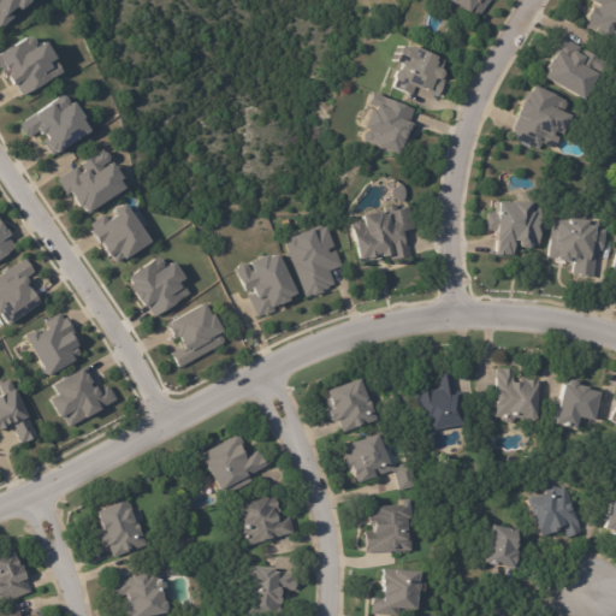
[(0,0),(27,0),(29,3),(19,11),(16,7),(9,13),(13,18),(0,29),(0,0)]
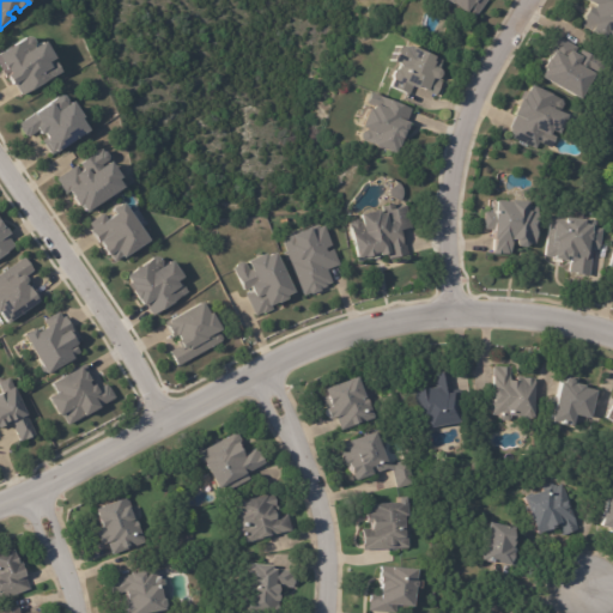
[(485,0),(473,17),(471,18),(467,17),(466,14),(466,13),(447,0),(485,0)]
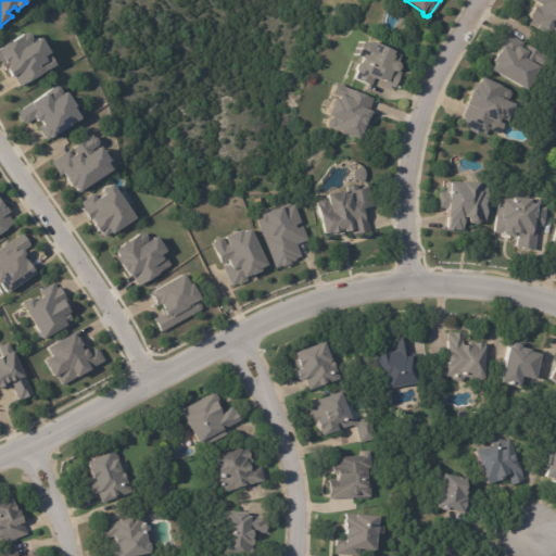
[(555,0),(555,36),(555,38),(548,35),(547,36),(535,28),(535,27),(526,21),(529,16),(528,15),(534,5),(538,8),(540,5),(531,0),(555,0)]
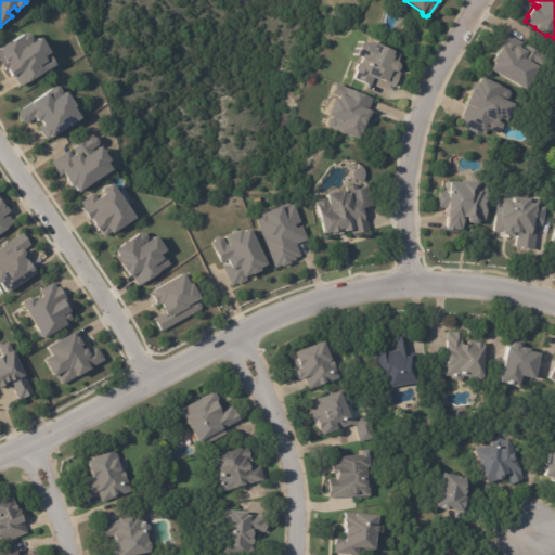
[(533,49),(549,57),(542,69),(540,68),(527,91),(491,72),(495,64),(493,63),(498,54),(499,54),(503,48),(498,46),(505,33),(533,49)]
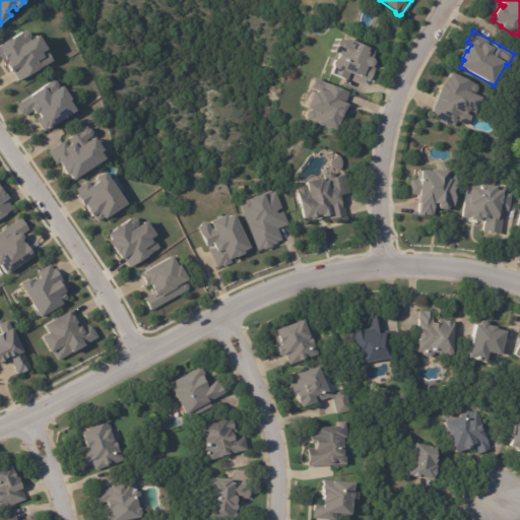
[(18,79),(13,70),(11,71),(7,66),(6,66),(0,56),(0,45),(23,31),(27,31),(31,39),(38,35),(47,49),(41,53),(42,55),(47,52),(53,61),(19,81),(18,79)]
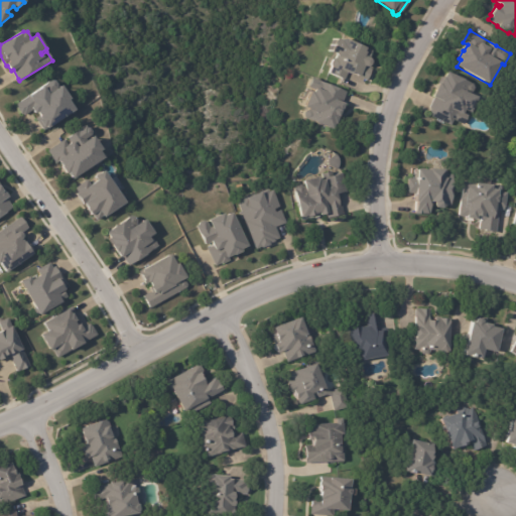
[(367,48),(365,52),(366,53),(365,56),(370,58),(372,61),(372,63),(371,66),(370,67),(372,68),(366,81),(357,77),(357,76),(352,74),(352,76),(347,74),(344,81),(329,74),(332,68),(331,66),(333,59),(336,59),(338,55),(333,52),(338,39),(343,41),(347,40),(367,48)]
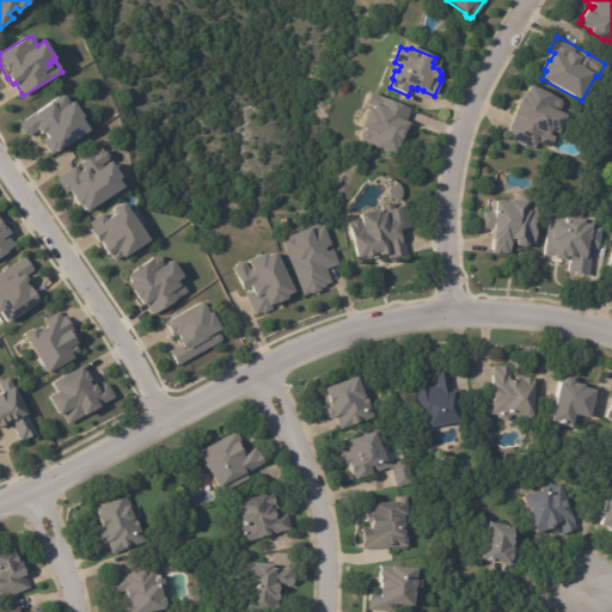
[(533,148),(532,147),(514,139),(506,135),(509,129),(508,128),(513,116),(516,108),(515,108),(520,98),(521,99),(525,92),(526,92),(530,86),(560,99),(561,104),(557,112),(565,116),(563,121),(560,129),(557,134),(555,133),(551,132),(549,135),(554,138),(549,147),(539,144),(536,142),(533,148)]
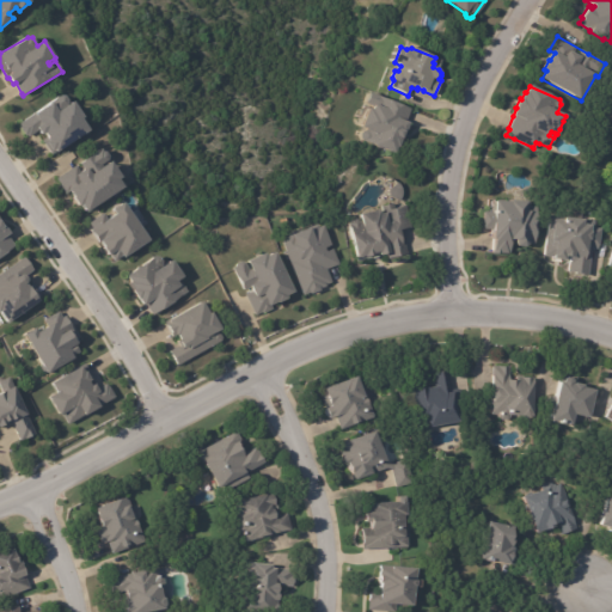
[(409,109),(403,122),(407,123),(397,148),(396,148),(393,154),(360,141),(359,136),(360,132),(363,130),(360,128),(367,109),(371,111),(373,106),(365,103),(368,93),(409,109)]
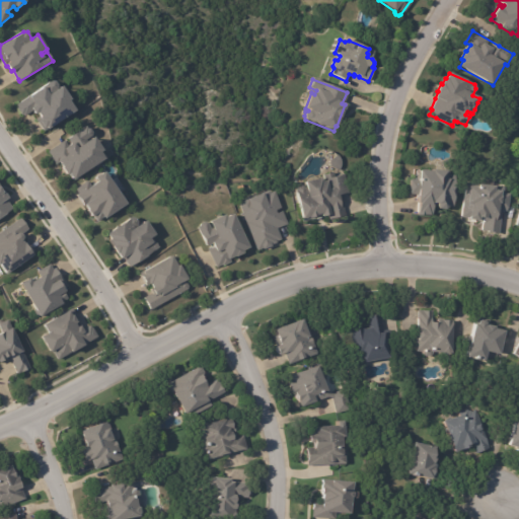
[(60,87),(70,100),(68,101),(75,112),(47,131),(46,130),(43,131),(34,120),(39,117),(36,114),(34,116),(31,110),(23,117),(21,115),(20,116),(15,108),(17,106),(15,105),(28,96),(29,97),(43,88),(42,87),(51,81),(54,82),(59,88),(60,87)]
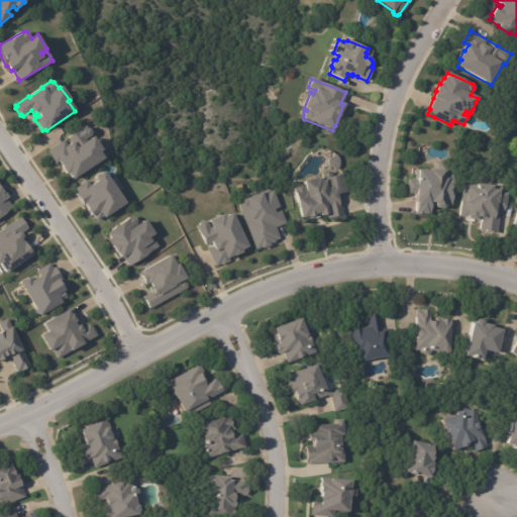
[(104,160),(73,180),(69,174),(67,176),(59,163),(55,165),(49,157),(50,157),(47,151),(65,140),(68,146),(72,144),(68,138),(85,126),(87,128),(89,129),(92,133),(91,136),(86,139),(87,141),(93,137),(102,151),(100,152),(104,160)]
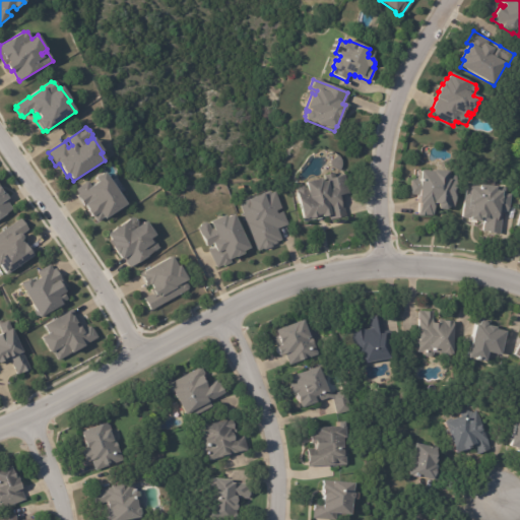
[(340,171),(340,172),(331,168),(331,163),(338,156),(341,159),(342,164),(342,168),(340,171)]
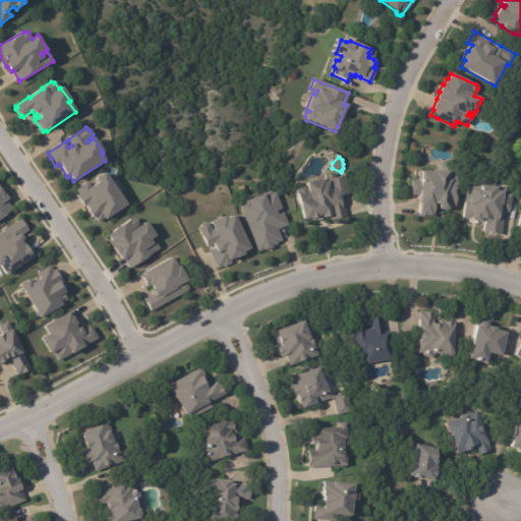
[(438,172),(449,172),(449,176),(456,176),(454,209),(449,209),(449,212),(442,211),(439,209),(440,206),(435,206),(433,209),(432,217),(424,217),(418,217),(420,195),(410,195),(411,180),(420,181),(421,172),(433,173),(435,171),(438,172)]
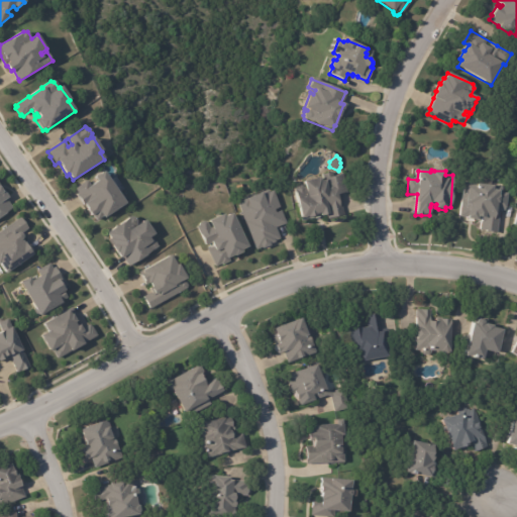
[(119,194),(126,205),(105,220),(103,217),(97,222),(93,217),(92,218),(88,212),(89,211),(86,206),(85,207),(77,196),(79,194),(76,190),(94,177),(96,180),(105,174),(119,194)]
